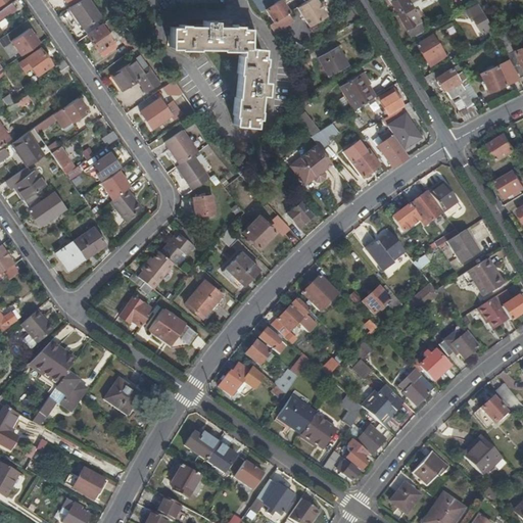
[(100,16),(89,0),(79,0),(68,8),(83,29),(100,16)]
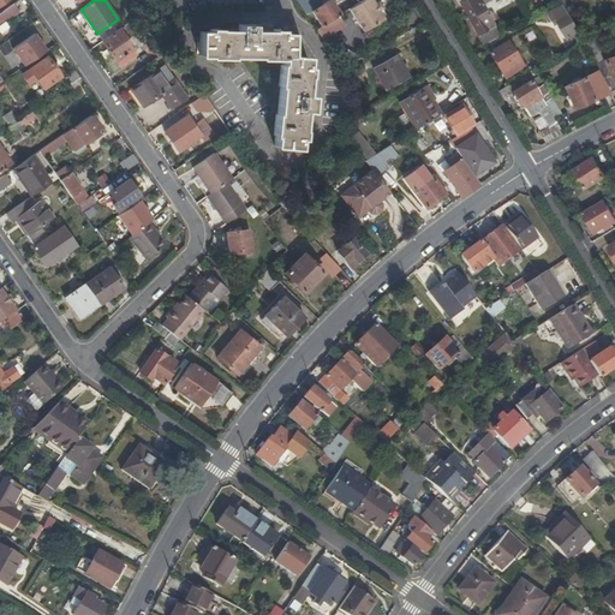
[(322,25),(332,19),(340,15),(330,0),(329,0),(322,5),(318,0),(297,0),(306,16),(312,11),(322,25)]
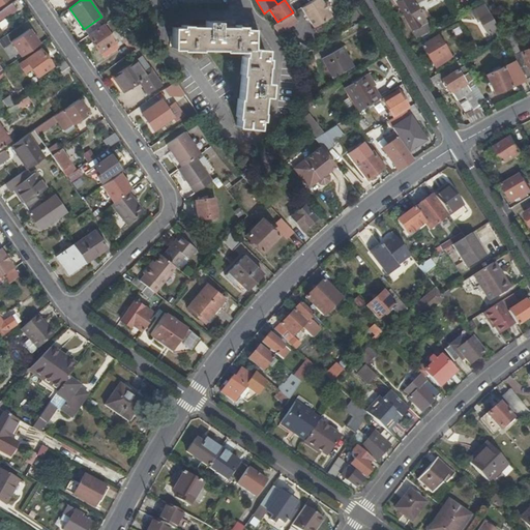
[(417,39),(432,31),(427,22),(414,0),(404,0),(398,4),(401,10),(417,39)]
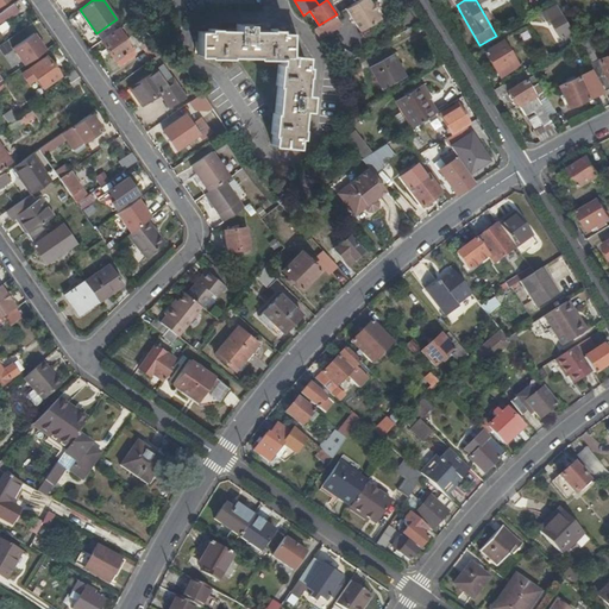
[(14,4),(0,12),(0,14),(4,22),(19,11),(14,4)]
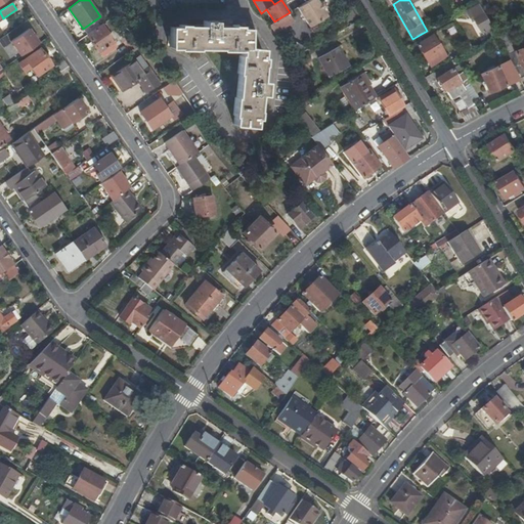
[(314,28),(320,24),(309,6),(292,16),(306,40),(317,34),(314,28)]
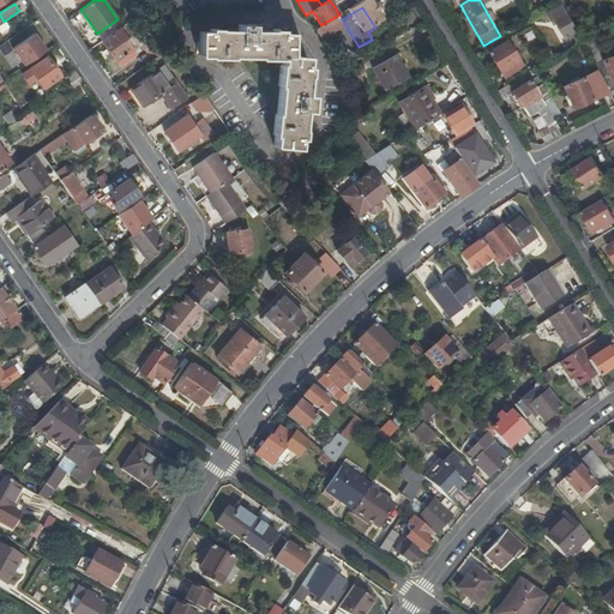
[(564,37),(576,31),(564,10),(560,11),(561,14),(558,17),(554,18),(564,37)]
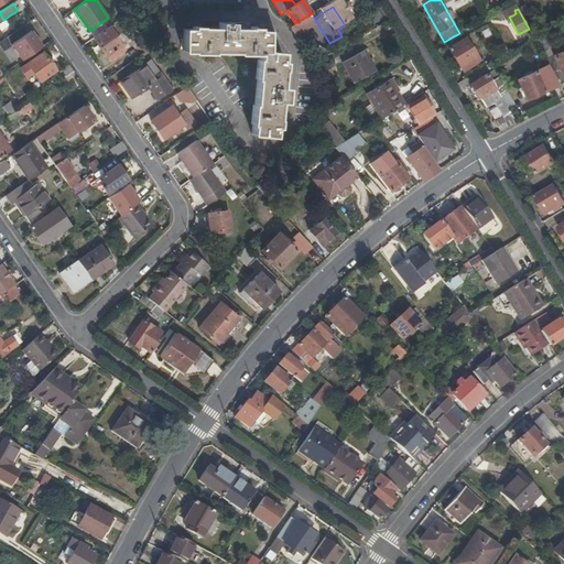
[(290,26),(294,33),(308,24),(304,18),(295,23),(290,26)]
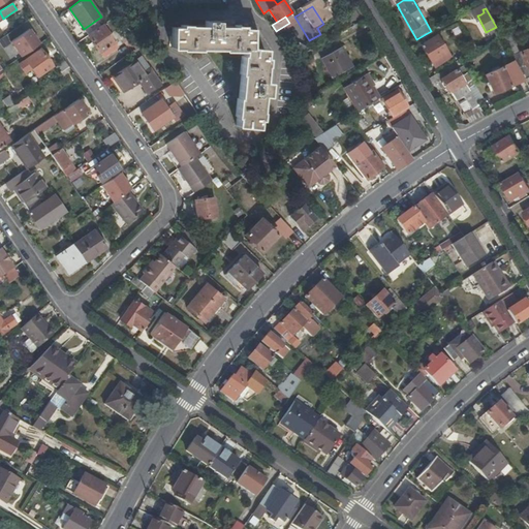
[(133,29),(139,25),(135,20),(130,23),(133,29)]
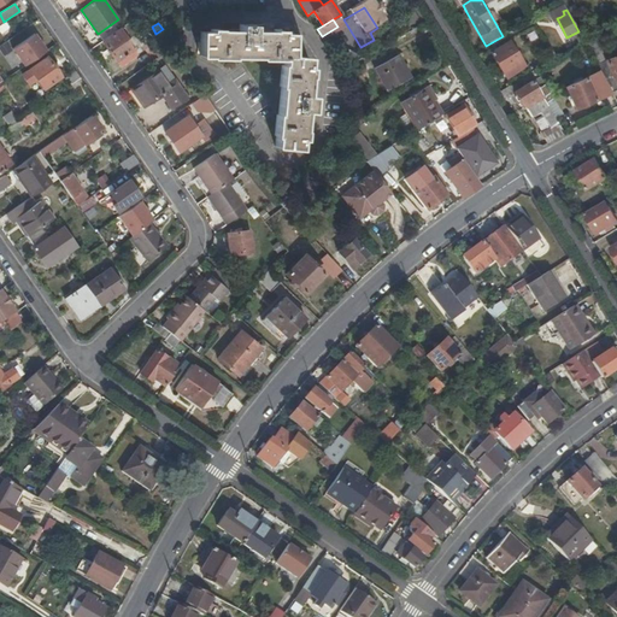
[(211,33),(201,33),(200,56),(211,56),(211,57),(231,58),(231,56),(260,57),(260,58),(285,59),(283,65),(282,65),(280,87),(281,87),(278,115),(277,115),(275,135),(276,135),(275,146),(298,148),(299,137),(298,137),(301,110),(311,111),(312,97),(303,95),(305,68),(307,68),(309,58),(292,56),(292,34),(281,34),(281,35),(253,34),(254,24),(240,24),(239,34),(212,34),(211,33)]
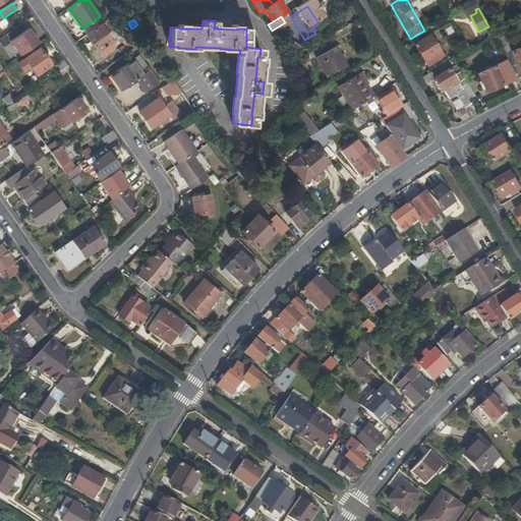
[(322,30),(319,23),(312,27),(315,34),(322,30)]
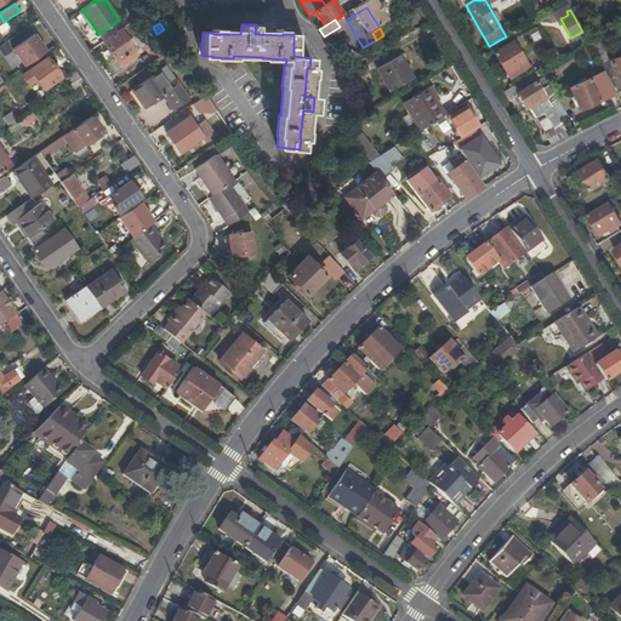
[(138,56),(121,29),(103,41),(121,67),(138,56)]
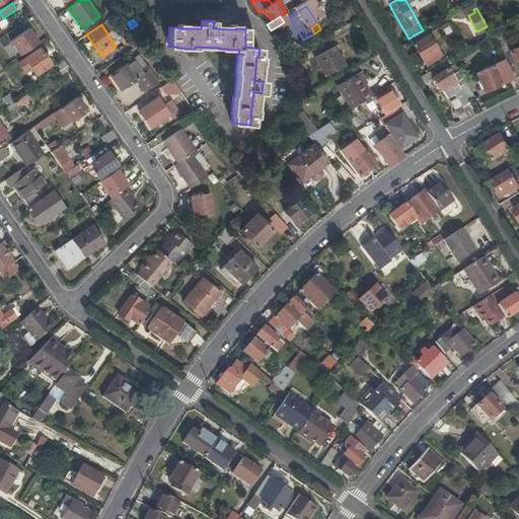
[(8,38),(17,54),(39,42),(29,25),(8,38)]
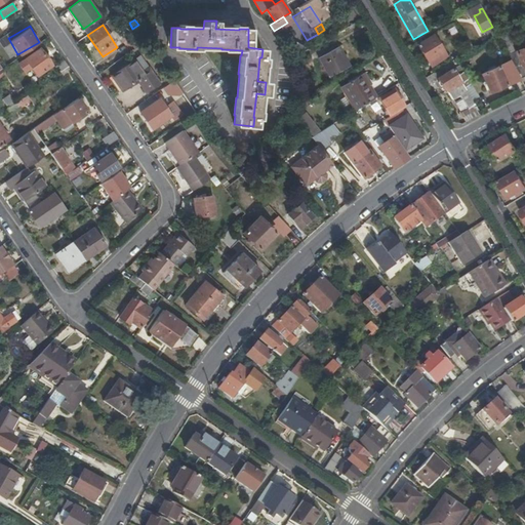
[(135,49),(148,40),(142,30),(139,28),(127,37),(135,49)]
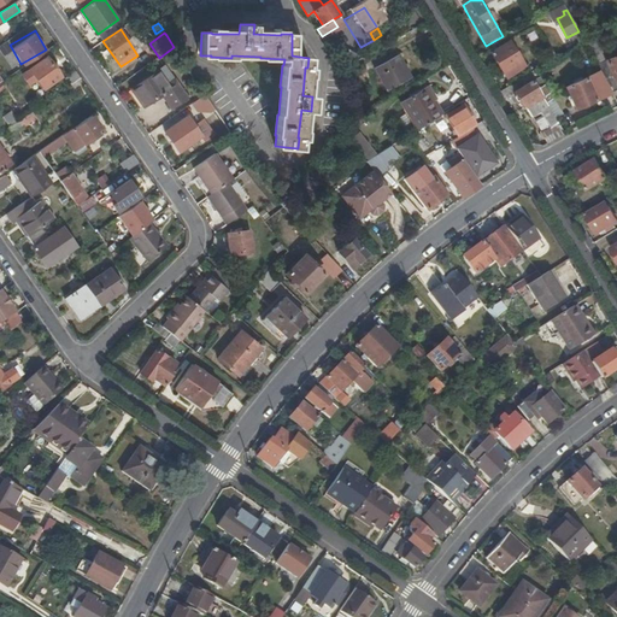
[(616,56),(607,60),(592,34),(583,39),(583,40),(587,46),(600,71),(612,93),(616,89),(616,56)]
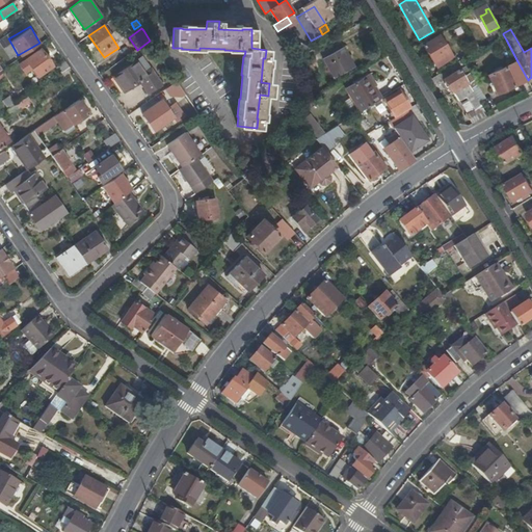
[(440,35),(423,45),(435,65),(452,56),(440,35)]
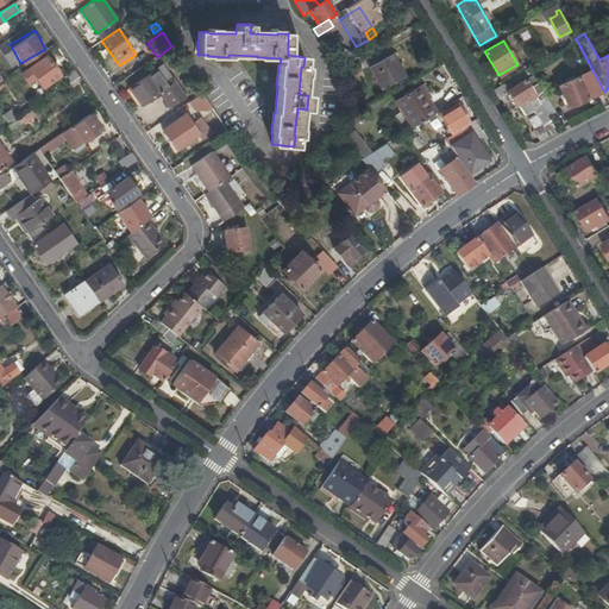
[(418,58),(428,74),(441,66),(432,50),(418,58)]
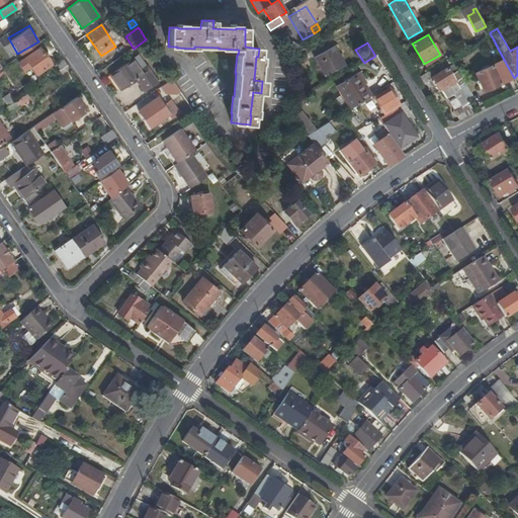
[(343,65),(334,46),(315,56),(325,75),(343,65)]
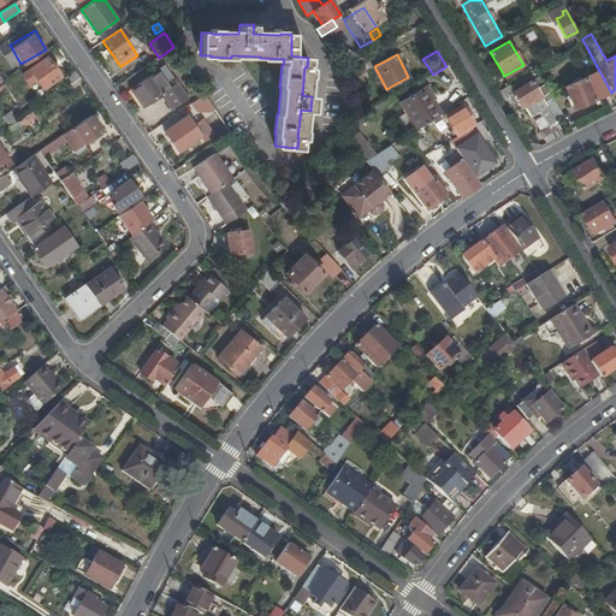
[(37,80),(43,89),(61,77),(48,58),(24,75),(30,84),(37,80)]
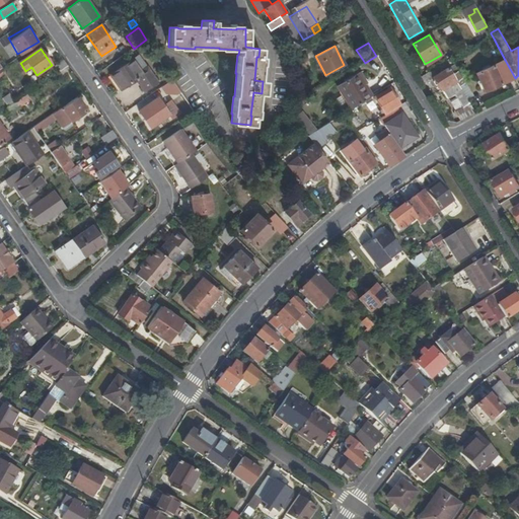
[(303,55),(291,61),(294,66),(306,60),(303,55)]
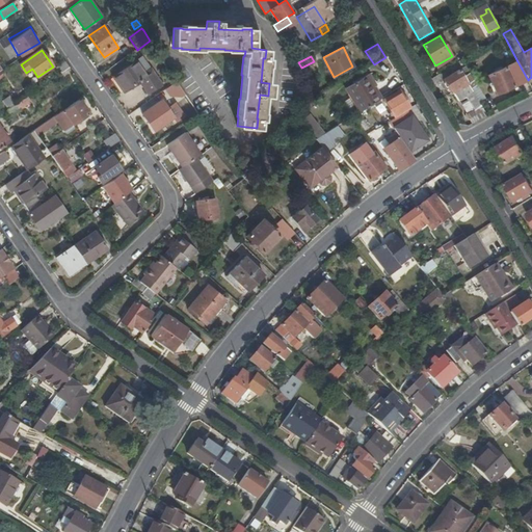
[(461,59),(431,78),(436,86),(445,81),(449,88),(450,87),(456,98),(471,88),(468,82),(473,79),(469,73),(463,77),(459,70),(464,65),(461,59)]
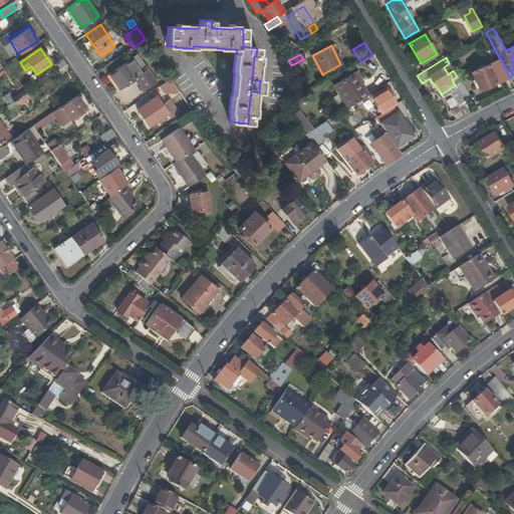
[(53,66),(57,72),(67,65),(63,59),(53,66)]
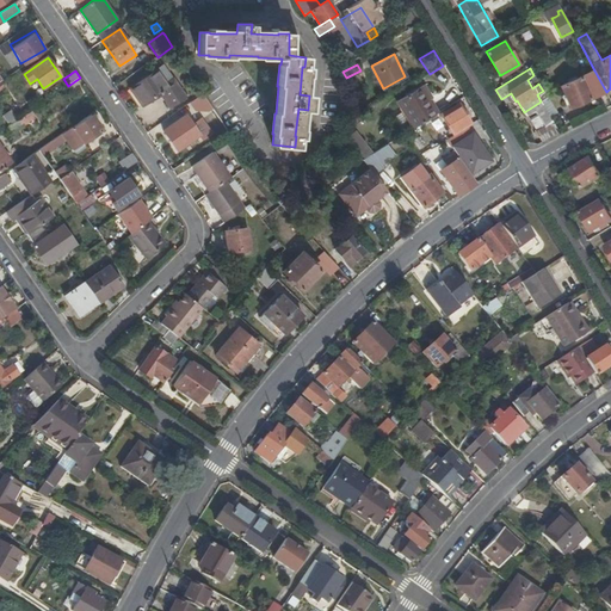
[(166,84),(156,71),(130,87),(142,105),(159,93),(170,107),(185,97),(173,79),(166,84)]
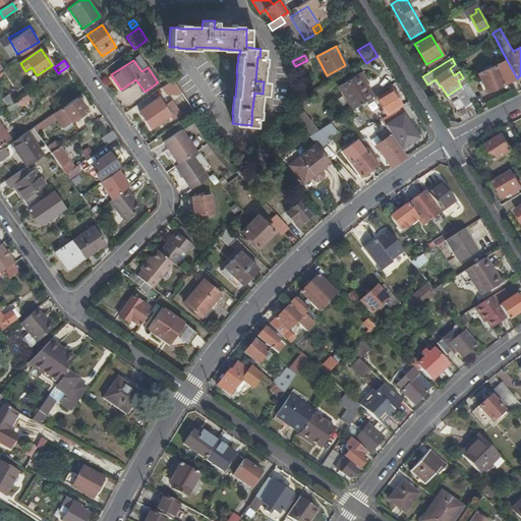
[(486,92),(517,78),(507,60),(478,73),(486,92)]
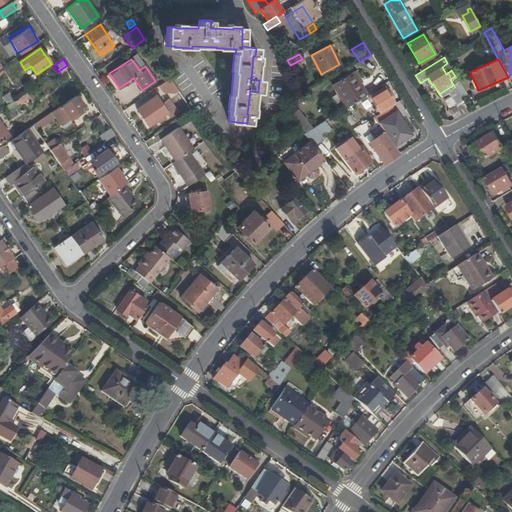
[(367,94),(369,93),(355,72),(349,76),(357,88),(361,86),(367,94)]
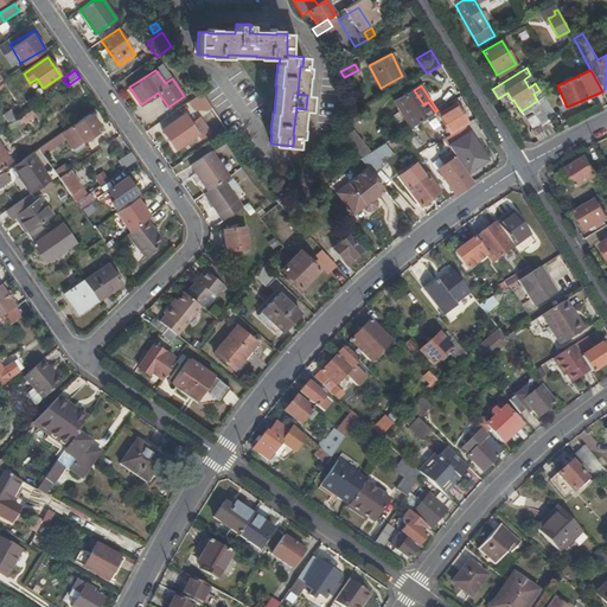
[(410,127),(435,112),(428,102),(423,104),(414,90),(395,102),(410,127)]
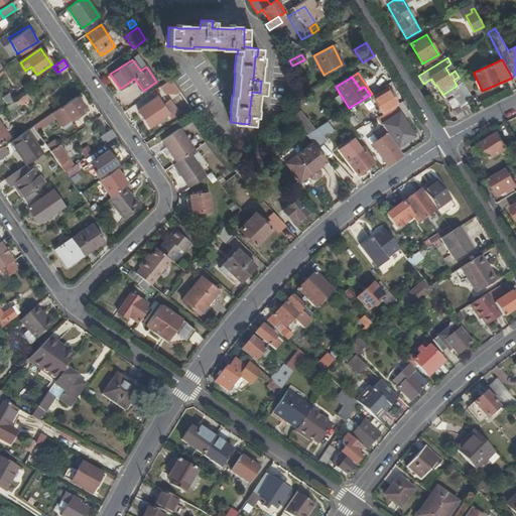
[(463,83),(459,77),(454,80),(457,86),(463,83)]
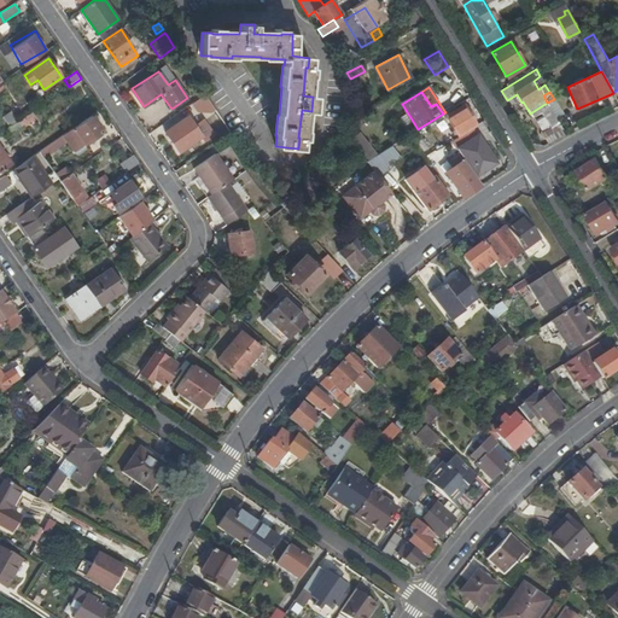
[(547,103),(530,114),(532,117),(541,111),(542,114),(548,123),(551,128),(543,133),(548,141),(564,133),(559,124),(559,123),(547,103)]
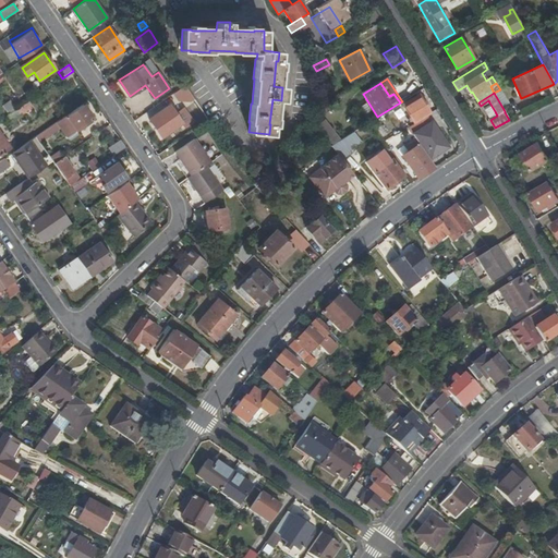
[(427,114),(429,113),(419,94),(402,104),(414,123),(427,114)]
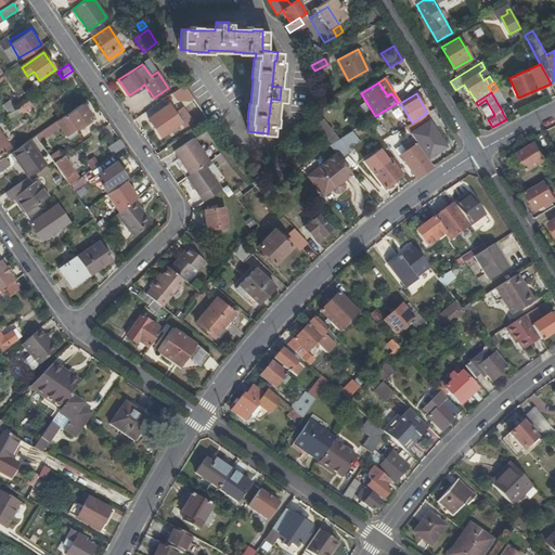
[(4,107),(9,114),(17,108),(12,102),(4,107)]
